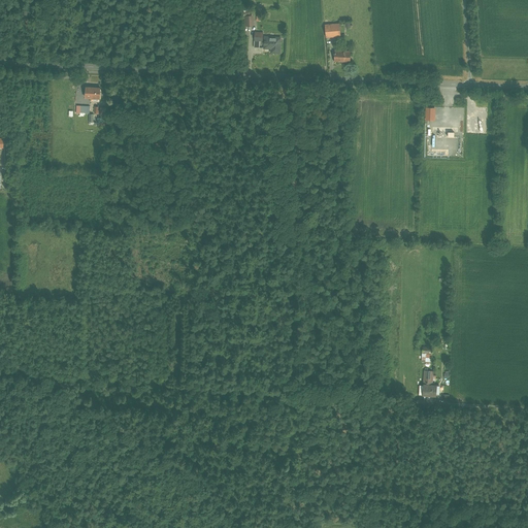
[(340,24),(326,25),(326,37),(340,36),(340,24)]
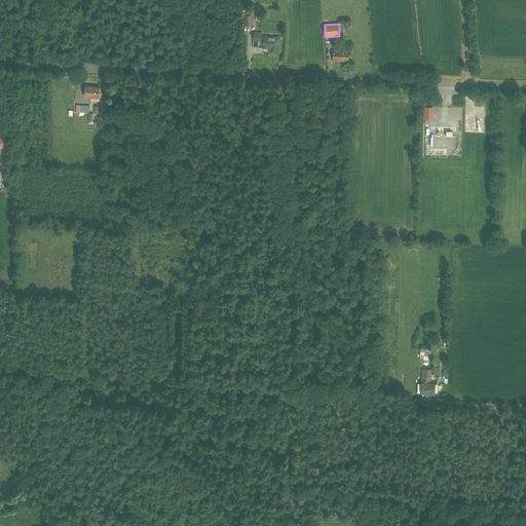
[(254,32),(253,47),(259,47),(259,40),(262,40),(262,33),(254,32)]
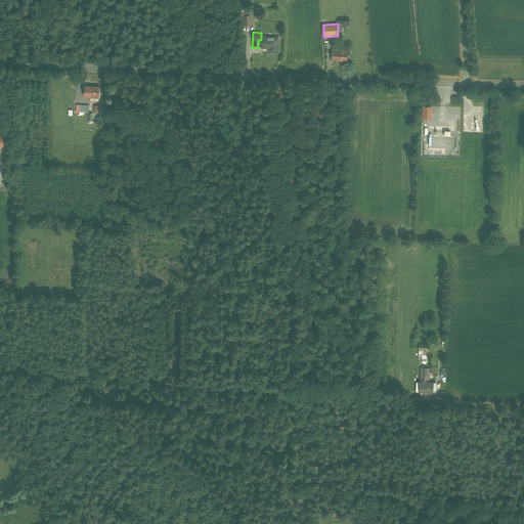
[(278,37),(263,37),(262,47),(272,48),(272,52),(277,52),(278,37)]
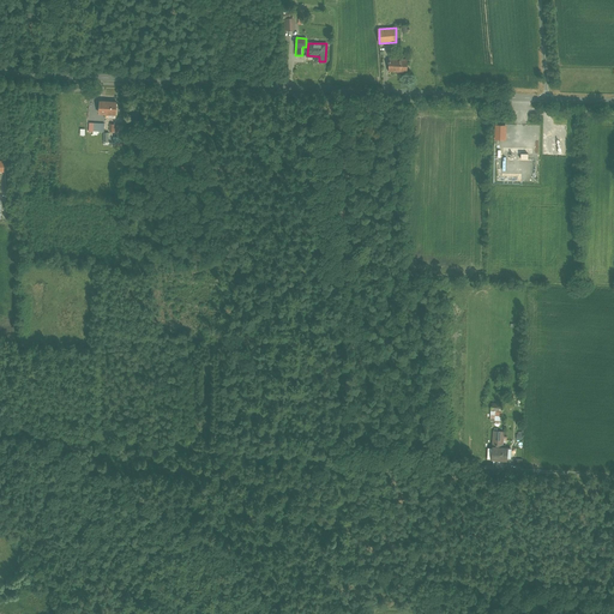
[(390,56),(390,71),(408,71),(408,60),(399,59),(399,58),(390,56)]
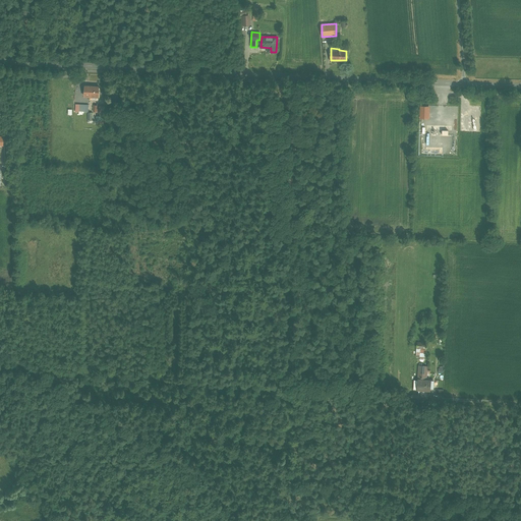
[(99,87),(85,87),(84,95),(99,95),(99,87)]
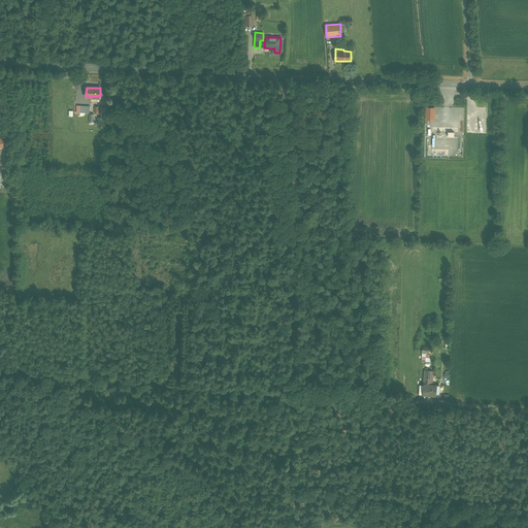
[(435,108),(426,108),(426,120),(435,120),(435,108)]
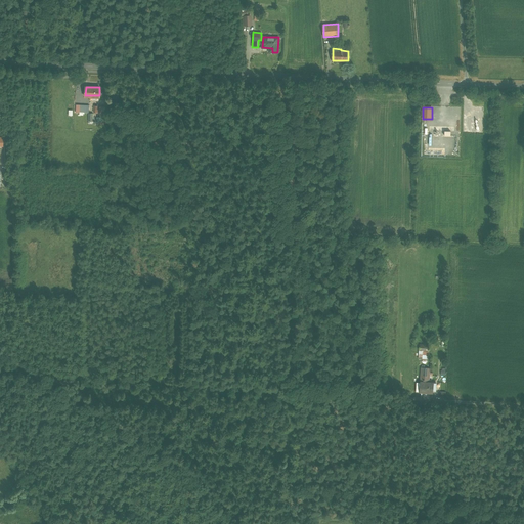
[(426,351),(426,347),(419,347),(418,359),(422,359),(422,361),(428,361),(428,351),(426,351)]
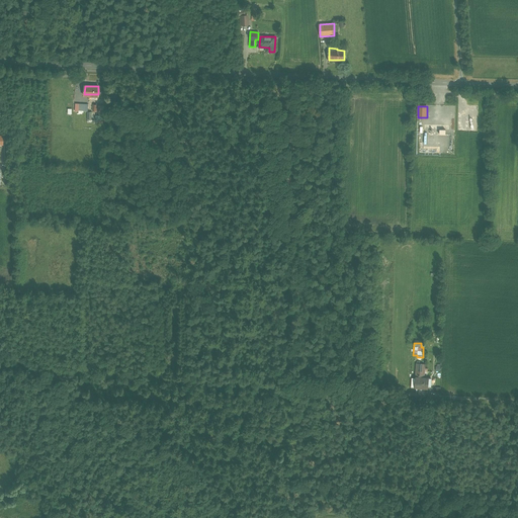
[(417,363),(416,377),(424,377),(425,364),(417,363)]
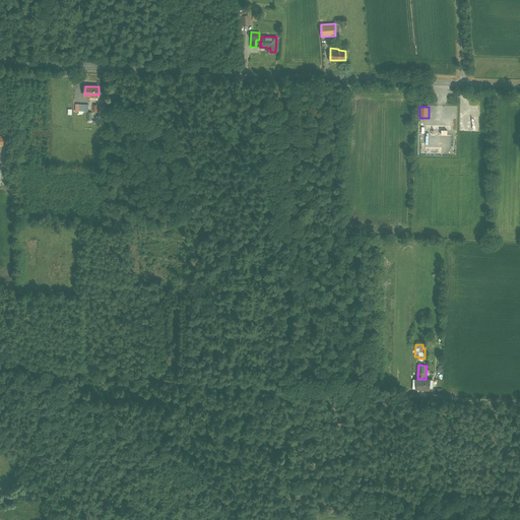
[(417,379),(416,389),(430,390),(430,388),(432,388),(433,380),(426,379),(417,379)]
